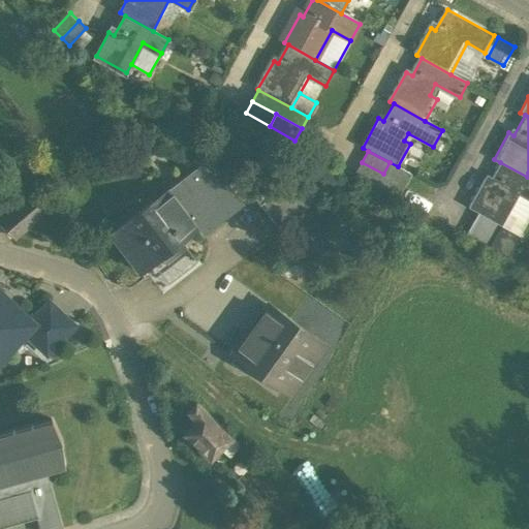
[(209,157),(170,187),(200,226),(198,227),(205,235),(244,203),(209,157)]
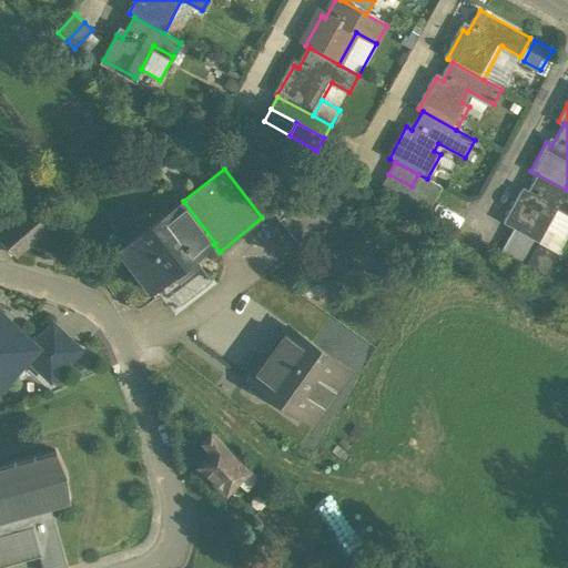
[(412,186),(388,174),(382,185),(405,199),(412,186)]
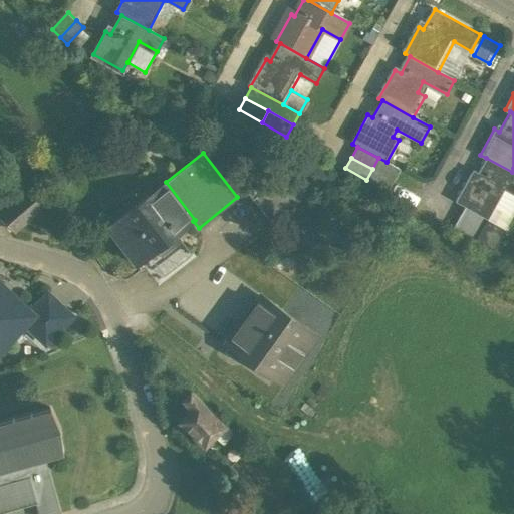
[(378,158),(372,169),(394,181),(400,170),(387,162),(378,158)]
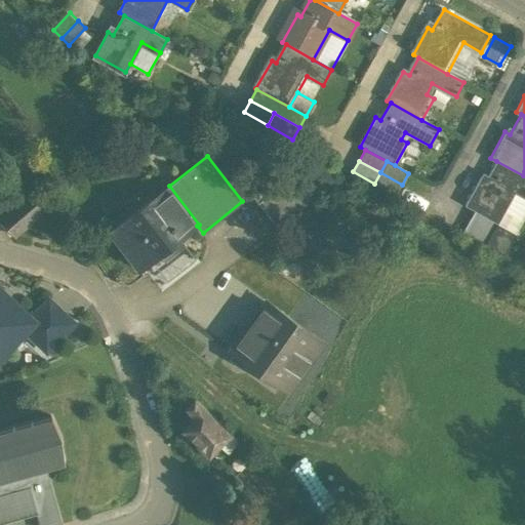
[(496,161),(486,178),(481,175),(465,204),(476,211),(497,223),(498,224),(508,207),(510,203),(505,200),(510,191),(524,198),(524,176),(523,175),(496,161)]
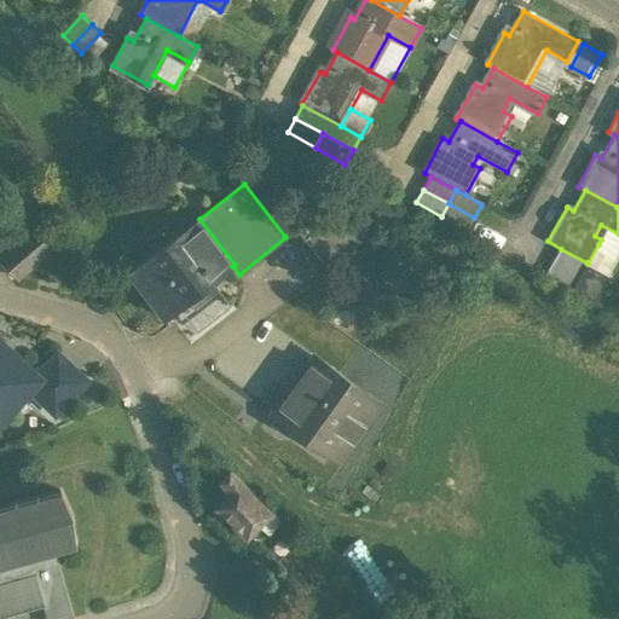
[(474,218),(449,203),(441,217),(467,231),(474,218)]
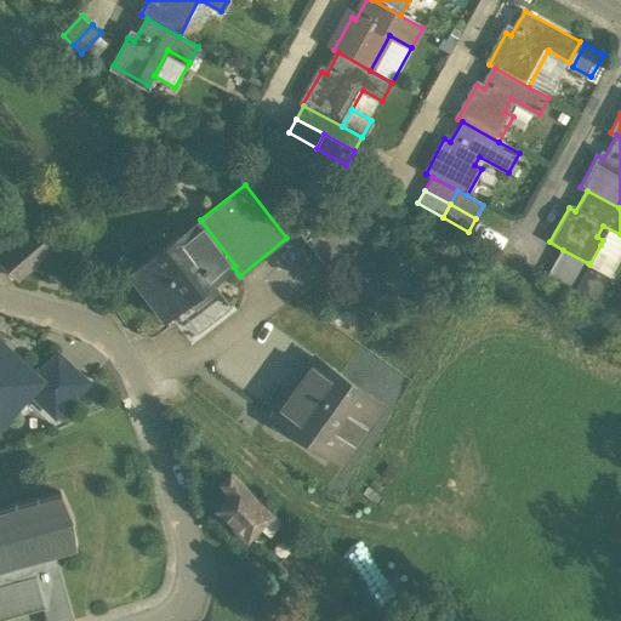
[(200,220),(130,274),(165,320),(189,301),(195,309),(221,290),(214,281),(233,267),(235,266),(200,220)]
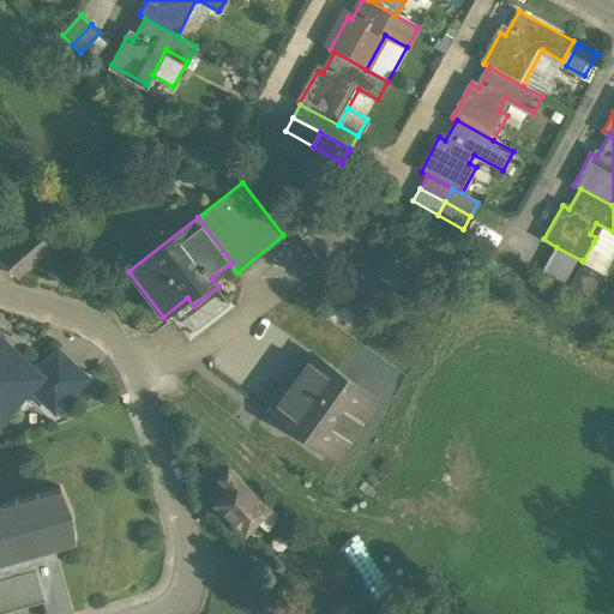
[(325,220),(302,238),(326,268),(349,250),(325,220)]
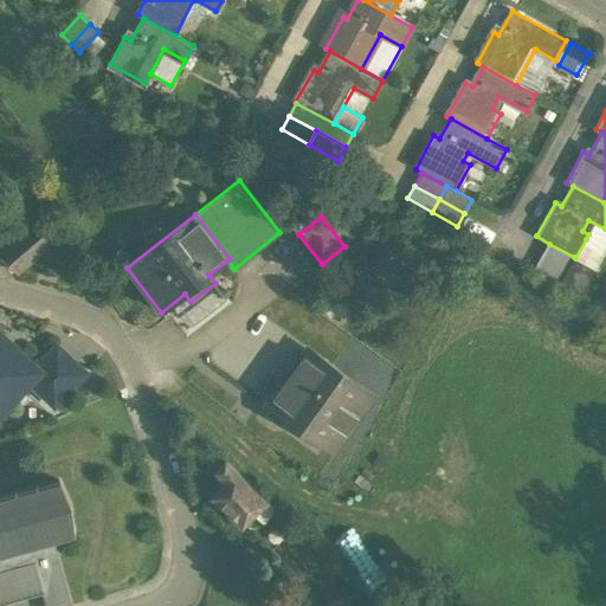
[(0,247),(18,268),(51,238),(33,218),(0,247)]
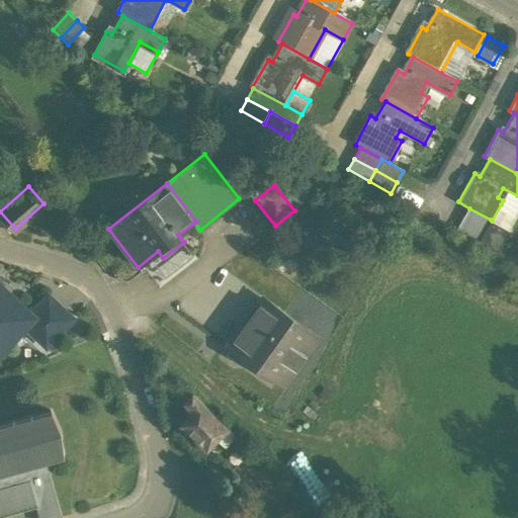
[(503,200),(501,204),(517,213),(517,195),(503,188),(498,197),(503,200)]
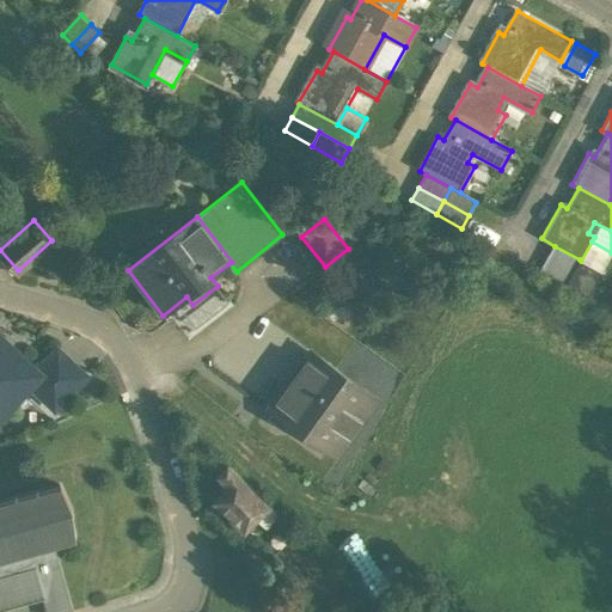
[(580,259),(555,246),(548,259),(573,273),(580,259)]
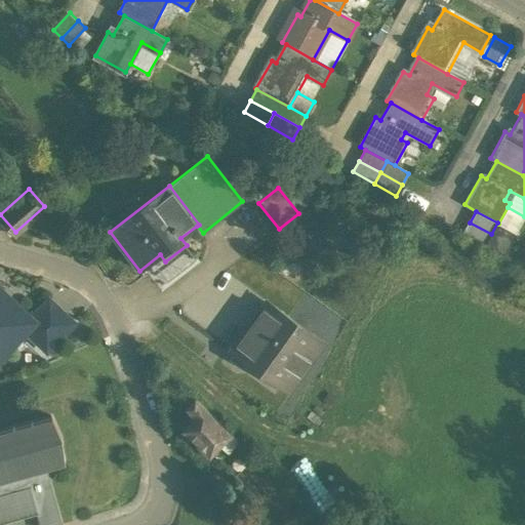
[(491,234),(470,223),(463,234),(485,245),(491,234)]
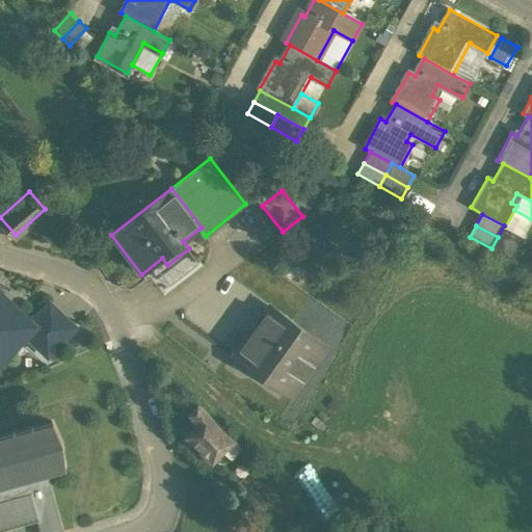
[(505,227),(504,225),(498,237),(491,248),(512,258),(525,237),(505,227)]
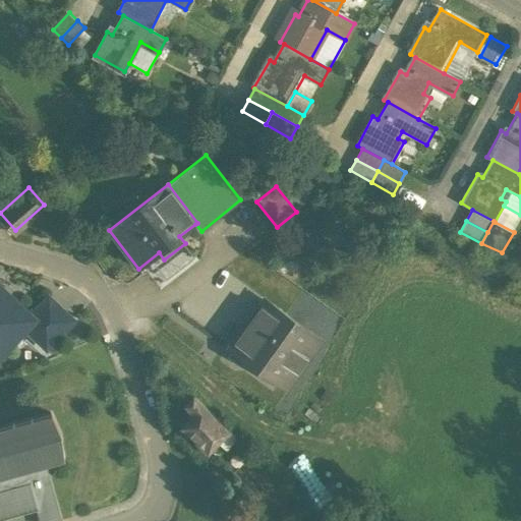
[(0,353),(23,329),(33,320),(31,317),(21,309),(9,307),(0,298),(0,353)]
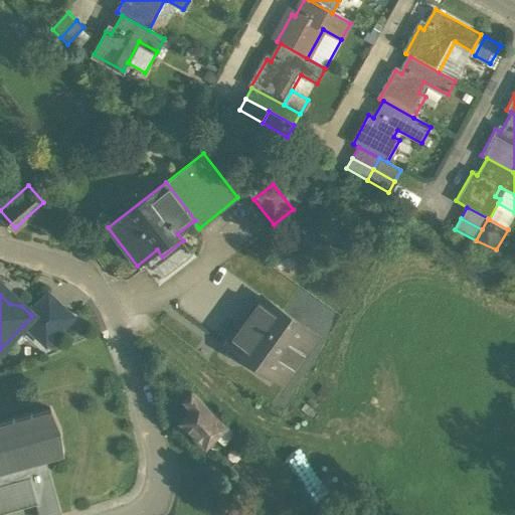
[(47,295),(30,314),(32,316),(23,325),(45,346),(72,318),(47,295)]
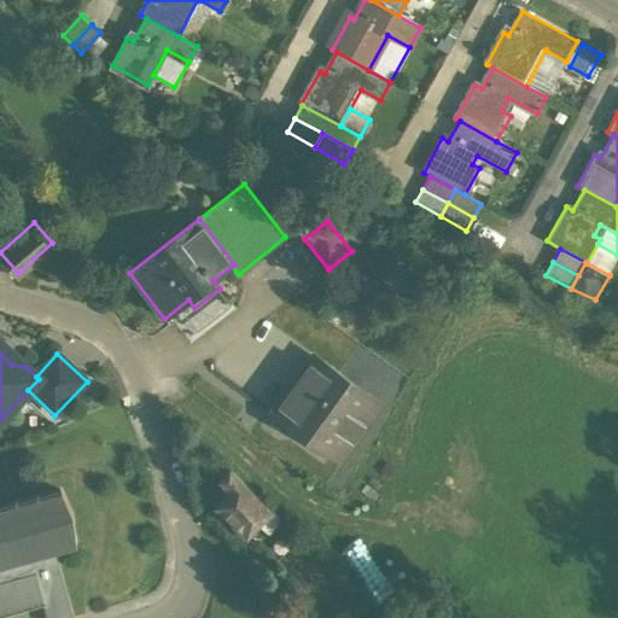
[(378,403),(315,357),(315,360),(319,362),(295,395),(291,391),(274,415),(312,443),(314,441),(338,459),(378,403)]
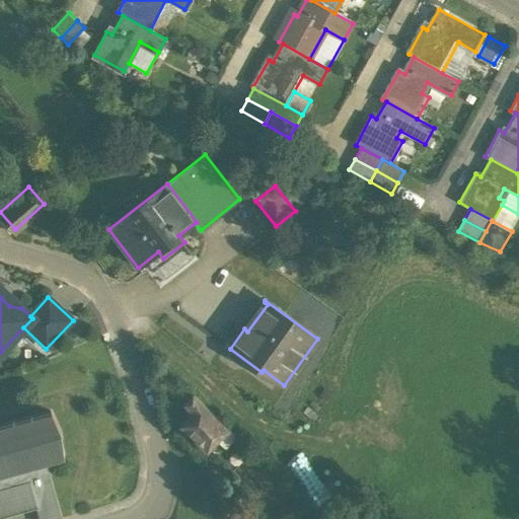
[(227,431),(193,396),(183,404),(193,414),(179,427),(206,453),(227,431)]
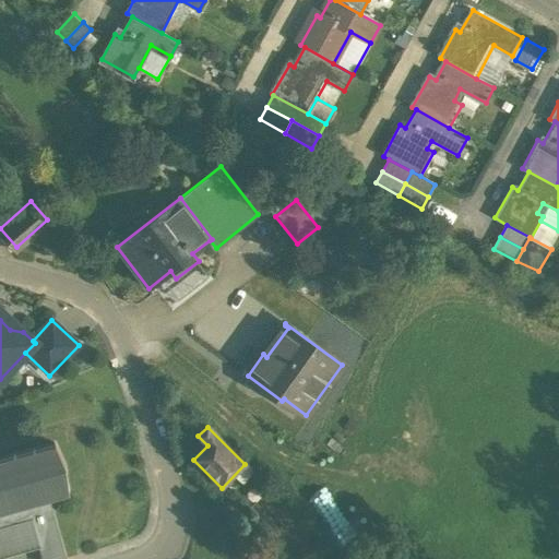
[(52,445),(0,460),(0,510),(47,498),(66,492),(68,492),(64,467),(54,443),(52,444),(52,445)]
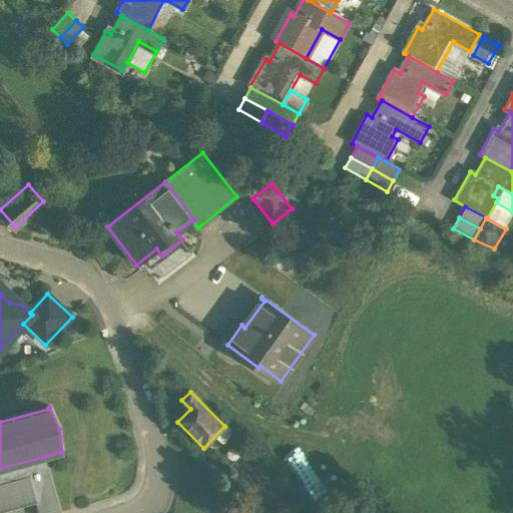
[(58,512),(43,457),(0,468),(0,511),(35,501),(38,512),(58,512)]
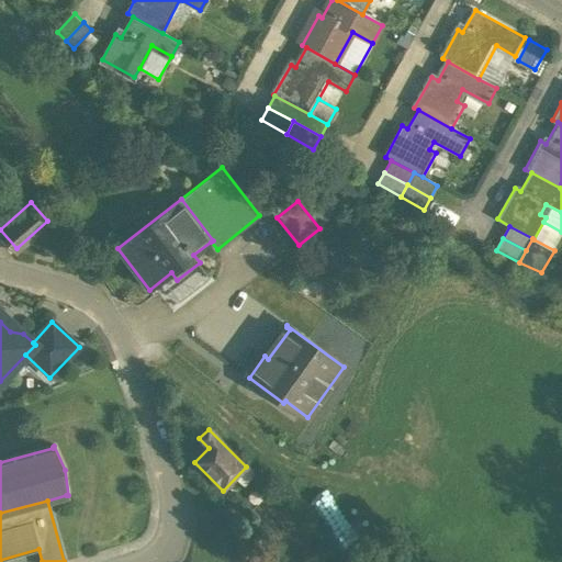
[(343,561),(330,549),(318,561),(343,561)]
